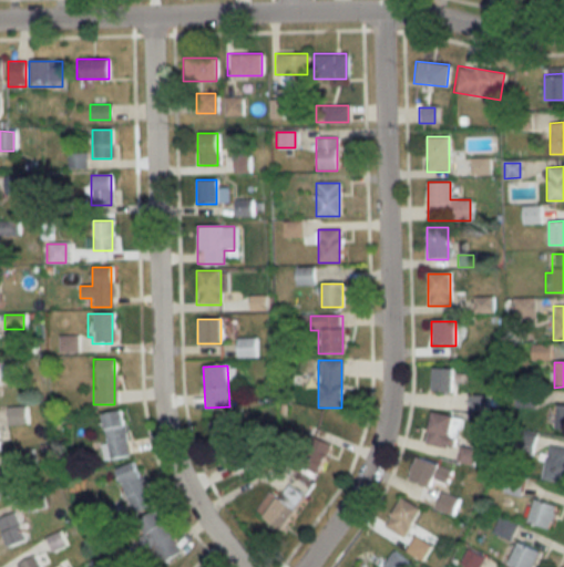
[(451,391),(451,368),(430,368),(430,391),(451,391)]
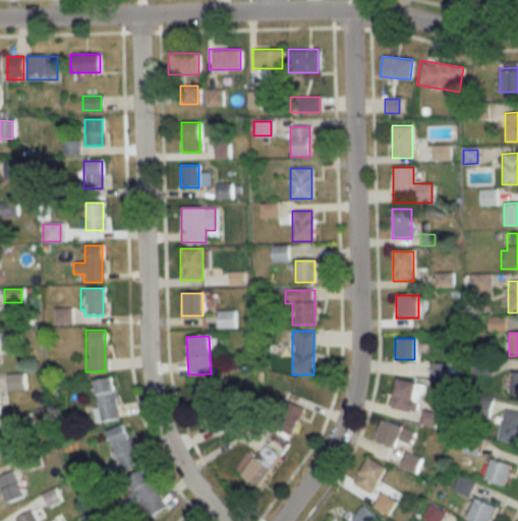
[(21,390),(21,374),(5,374),(5,390),(21,390)]
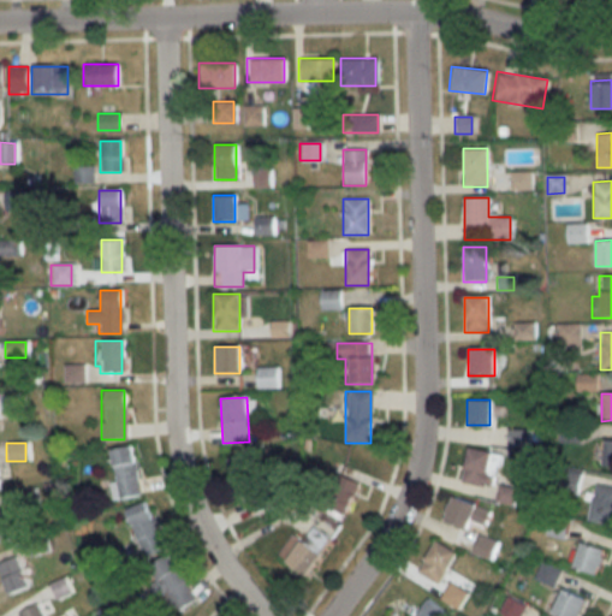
[(138,495),(129,445),(107,450),(113,483),(107,484),(111,501),(138,495)]
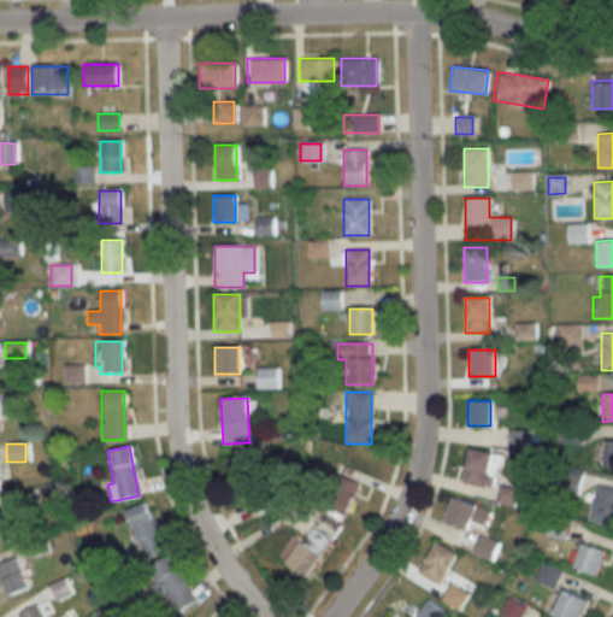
[(491,487),(497,453),(466,448),(461,482),(491,487)]
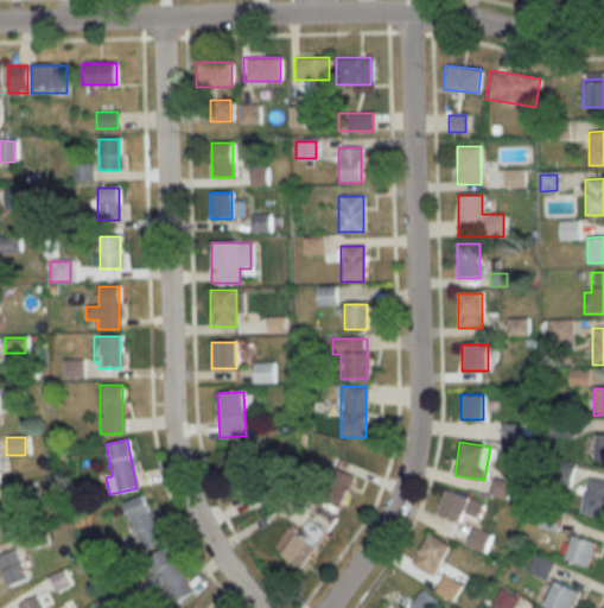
[(256,479),(245,445),(223,454),(234,486),(256,479)]
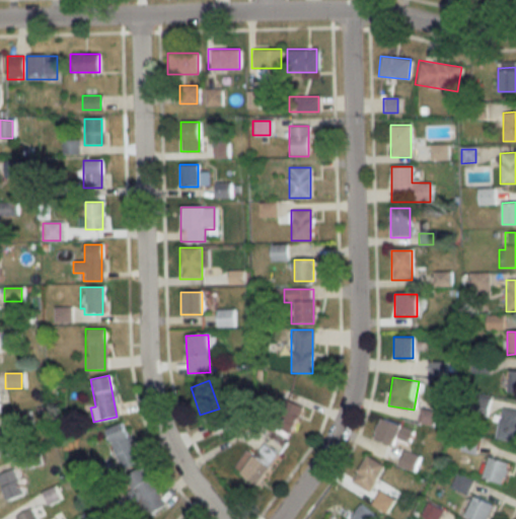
[(271,425),(290,434),(302,408),(283,398),(271,425)]
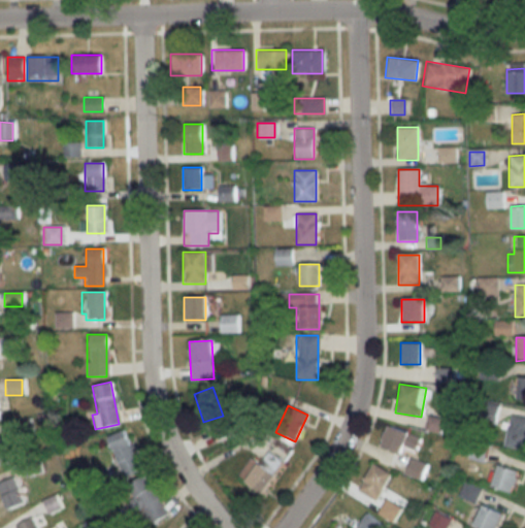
[(216,441),(242,429),(236,415),(209,427),(216,441)]
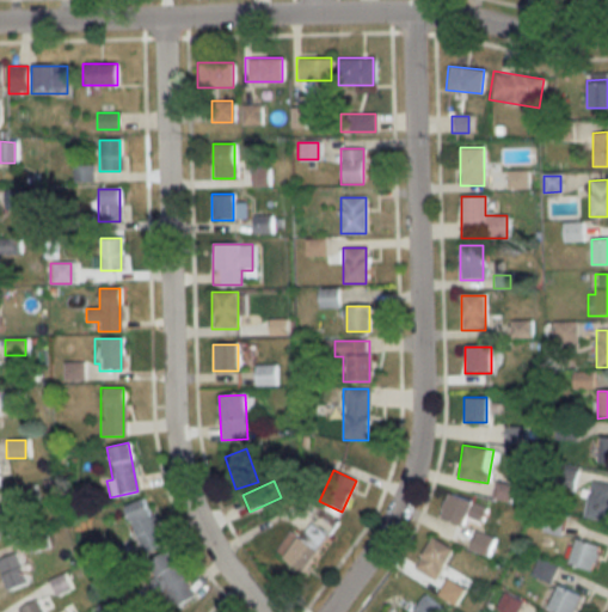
[(606,521),(607,512),(607,484),(590,482),(583,516),(606,521)]
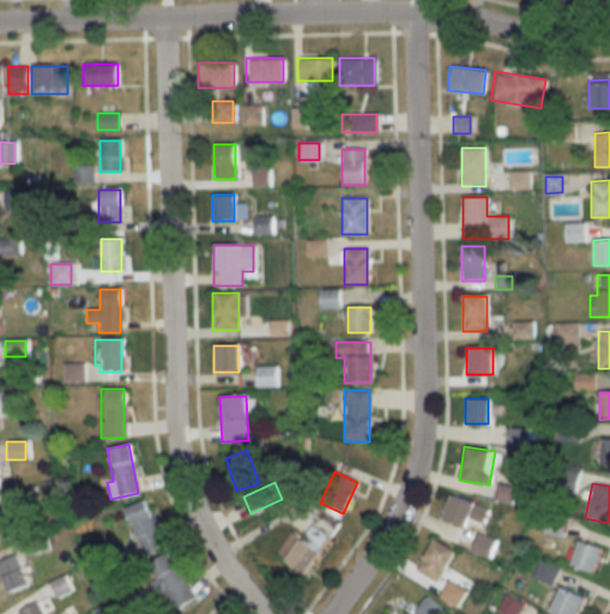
[(507,503),(511,487),(495,485),(493,500),(507,503)]
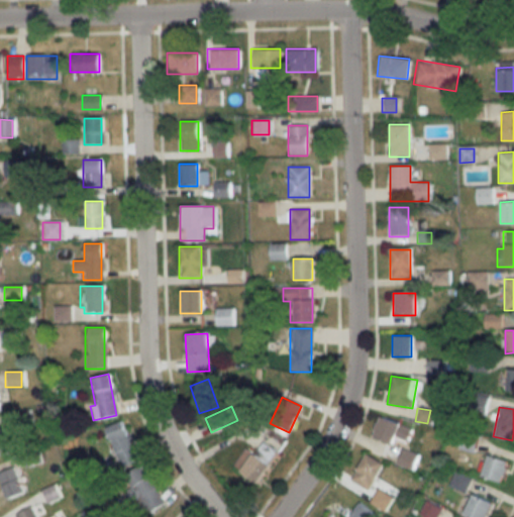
[(401,447),(408,428),(378,416),(371,435),(401,447)]
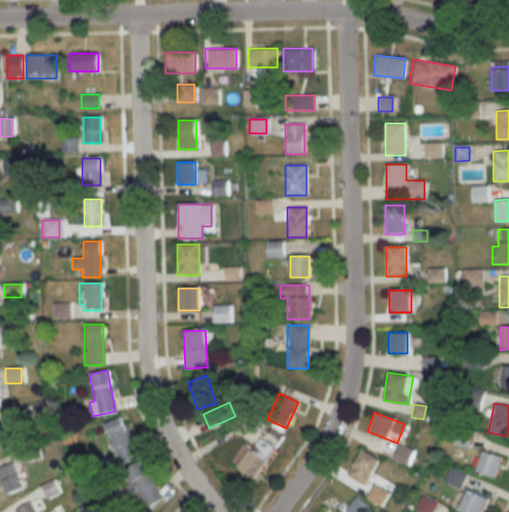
[(132,459),(122,418),(104,422),(115,463),(132,459)]
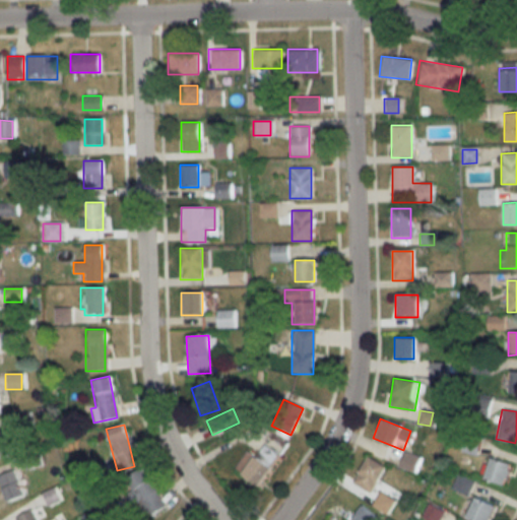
[(477,438),(462,436),(460,453),(475,454),(477,438)]
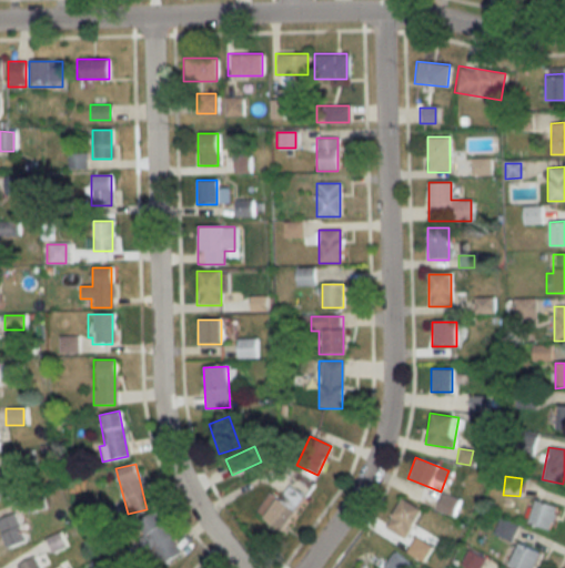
[(279,531),(303,498),(288,486),(278,500),(268,492),(253,511),(279,531)]
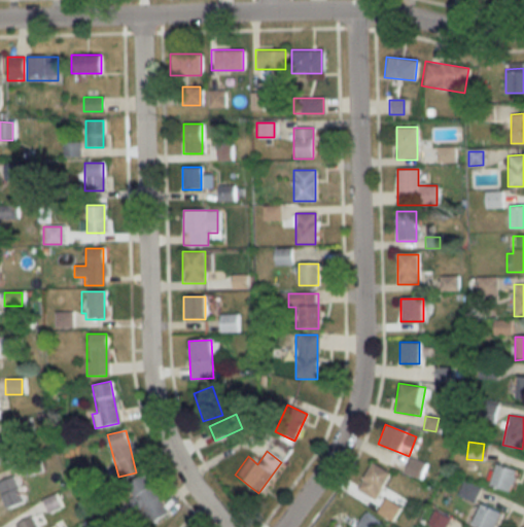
[(423,463),(409,458),(403,472),(417,479),(423,463)]
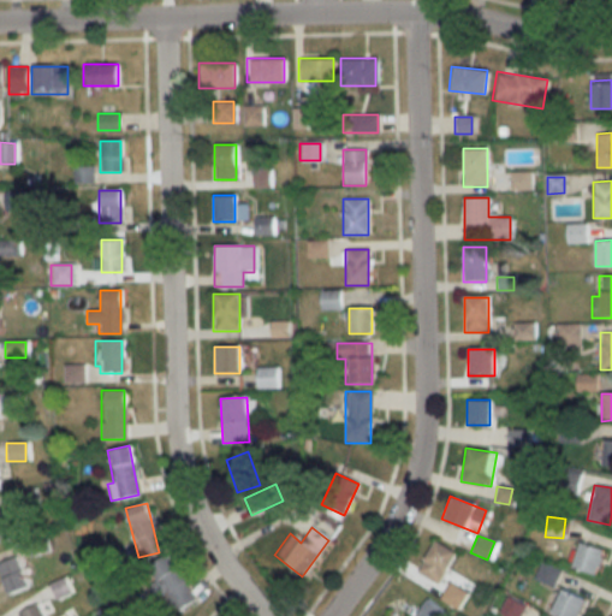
[(415,570),(435,584),(455,554),(434,540),(415,570)]
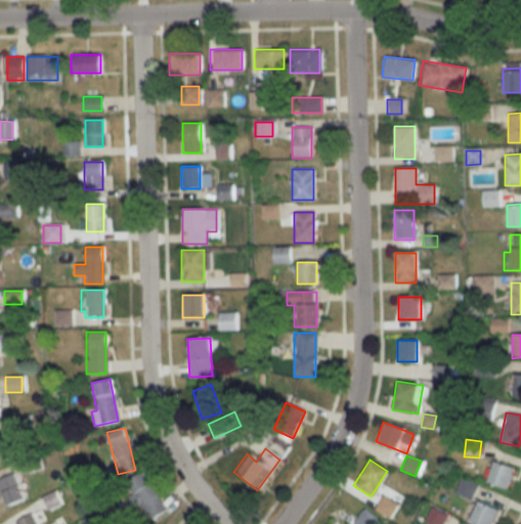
[(513,468),(493,462),(486,483),(507,489),(513,468)]
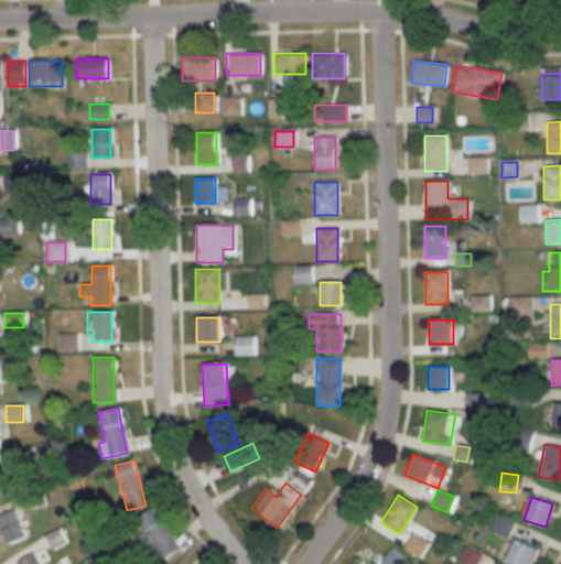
[(159,562),(177,551),(152,509),(133,520),(159,562)]
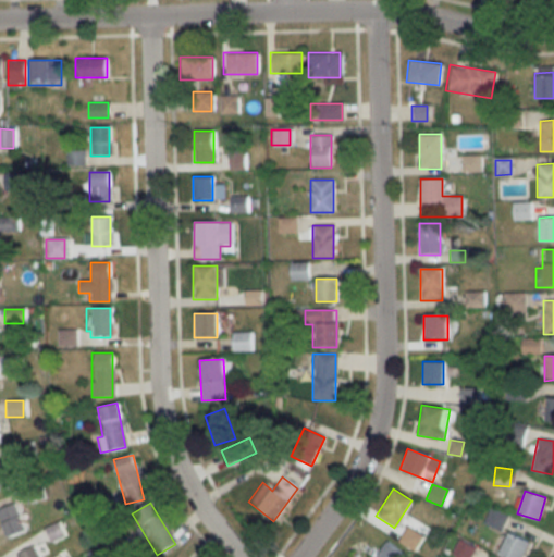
[(0,524),(5,539),(24,531),(12,504),(0,508),(0,524)]
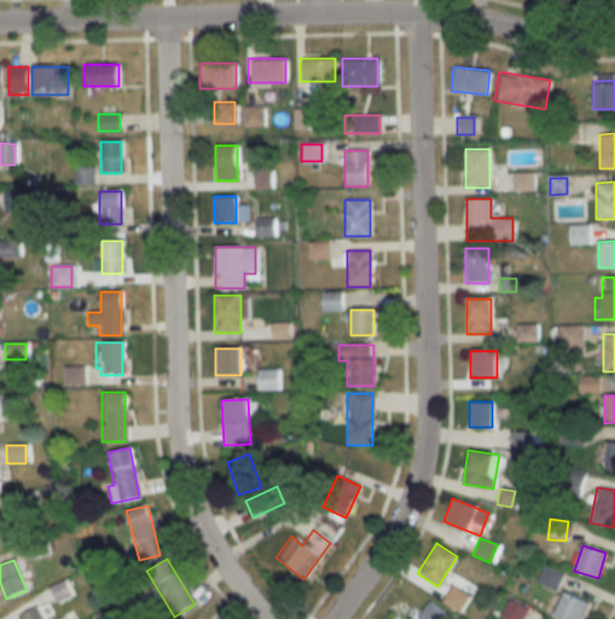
[(534,582),(553,591),(562,573),(544,565),(534,582)]
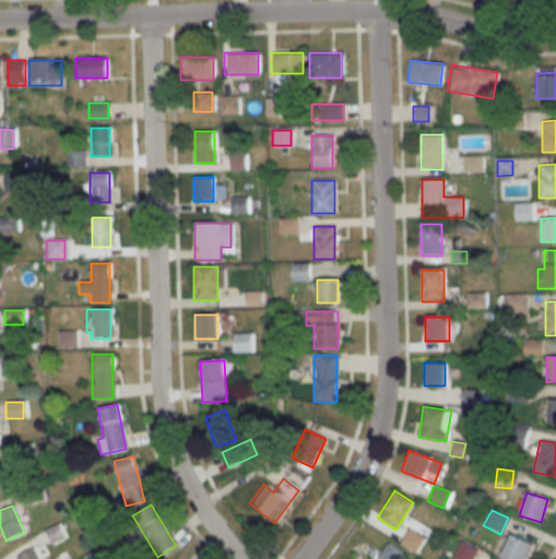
[(424,543),(410,530),(399,540),(413,554),(424,543)]
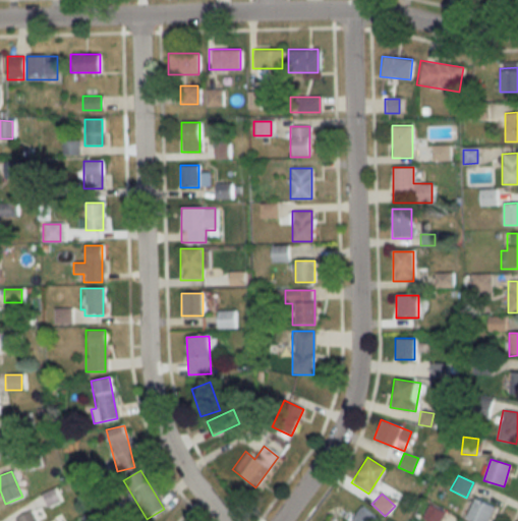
[(465,518),(472,520),(488,520),(495,508),(475,498),(465,518)]
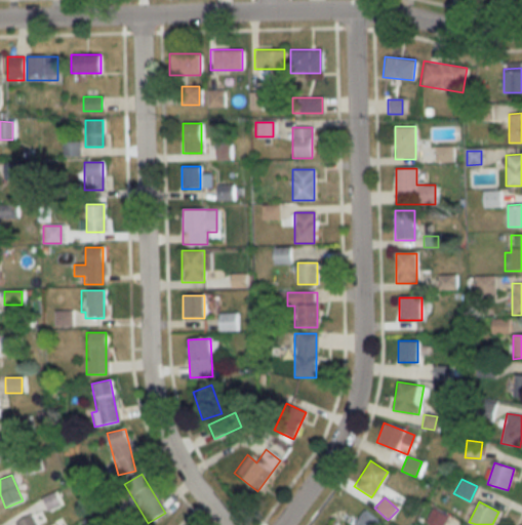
[(441,524),(446,517),(431,509),(424,522),(429,524),(441,524)]
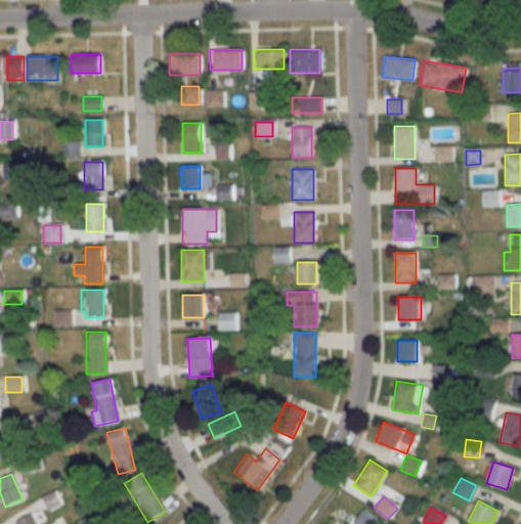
[(352,523),(374,523),(376,521),(362,511),(352,523)]
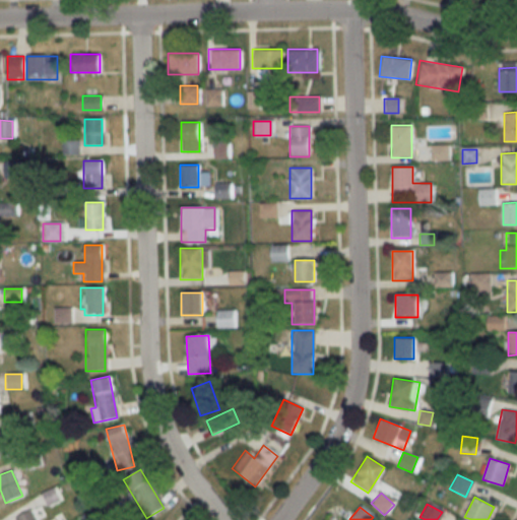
[(14,519),(35,519),(30,510),(13,517),(14,519)]
